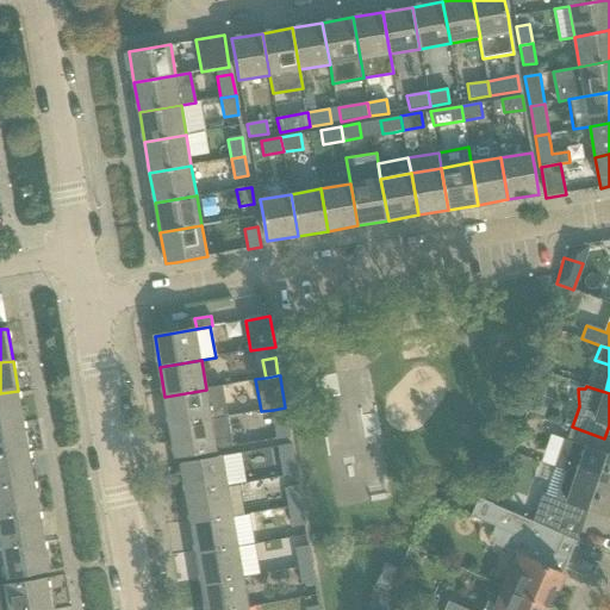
[(165,397),(170,428),(228,418),(222,387),(206,390),(165,397)]
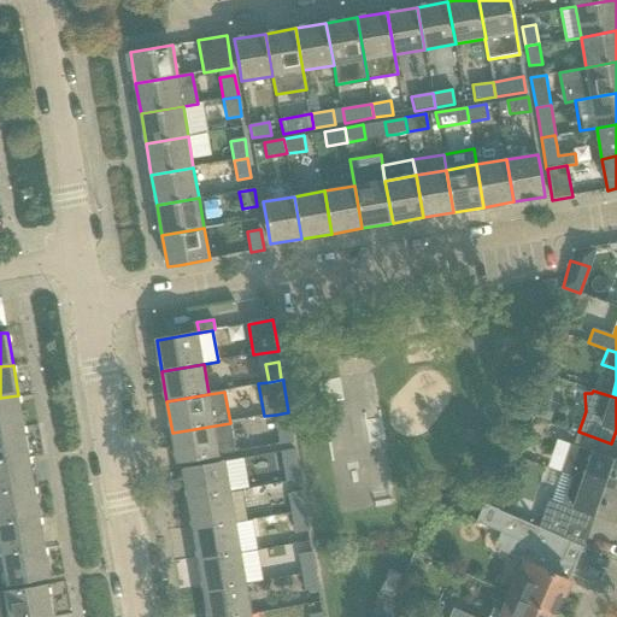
[(0,398),(0,429),(23,427),(18,395),(0,398)]
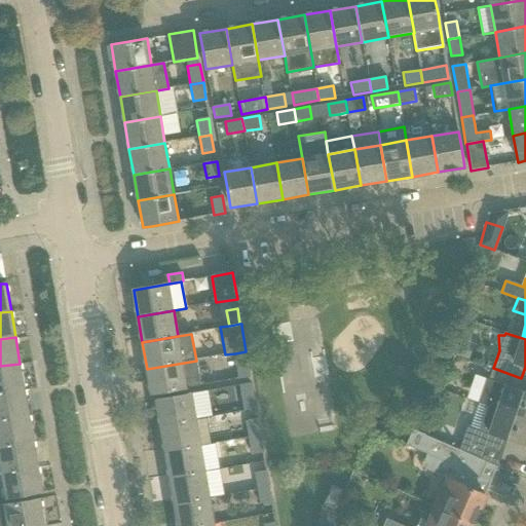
[(251,377),(248,360),(236,362),(239,379),(251,377)]
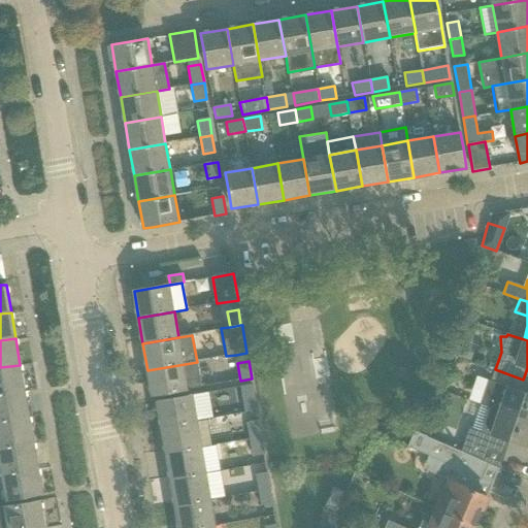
[(197,362),(147,370),(152,396),(201,388),(197,362)]
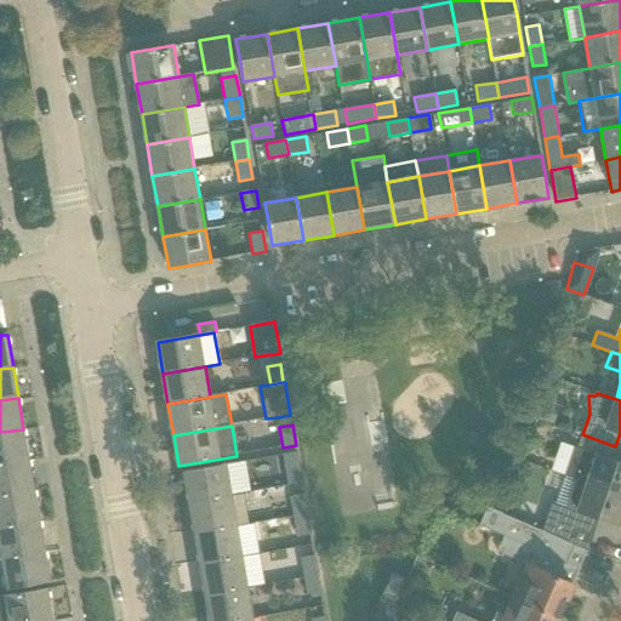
[(0,432),(0,463),(29,459),(23,429),(0,432)]
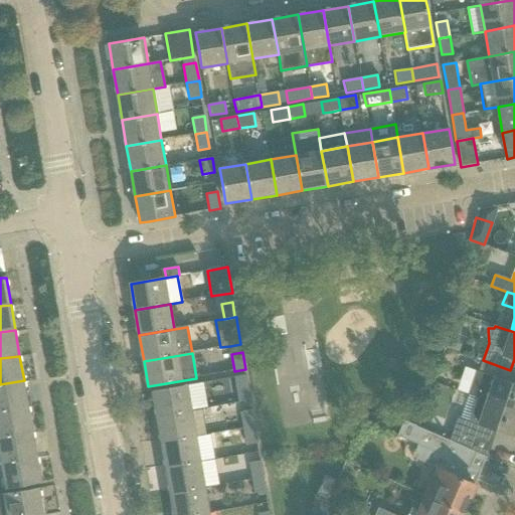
[(468,394),(477,397),(514,410),(514,384),(506,381),(510,370),(483,360),(479,373),(476,371),(468,394)]
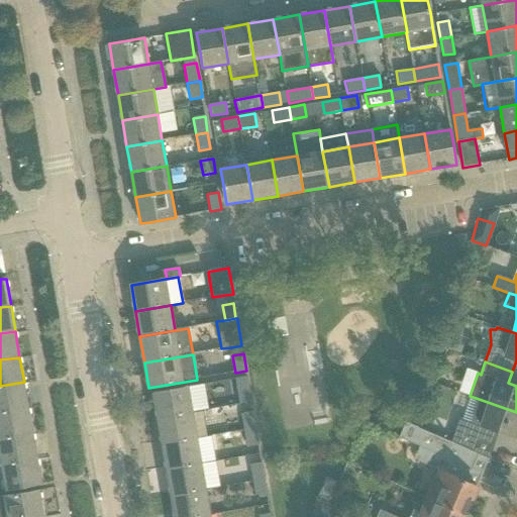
[(247,377),(236,379),(240,403),(251,401),(247,377)]
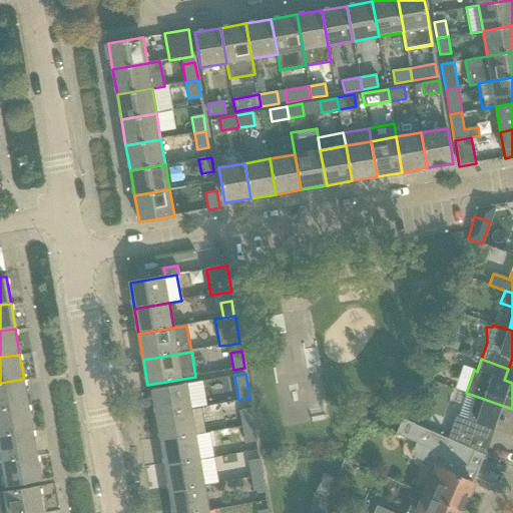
[(0,383),(0,409),(28,405),(24,379),(0,383)]
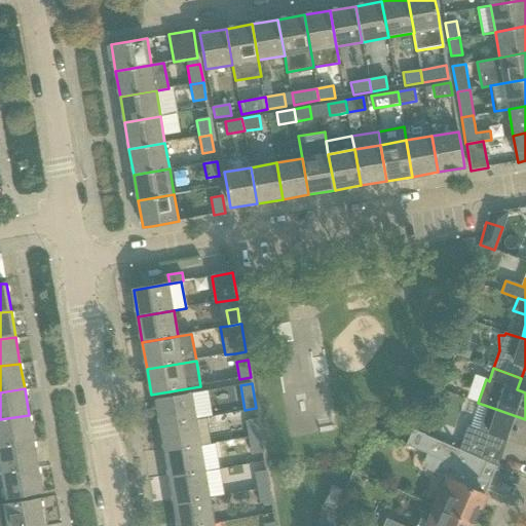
[(192,393),(156,401),(160,426),(196,420),(192,393)]
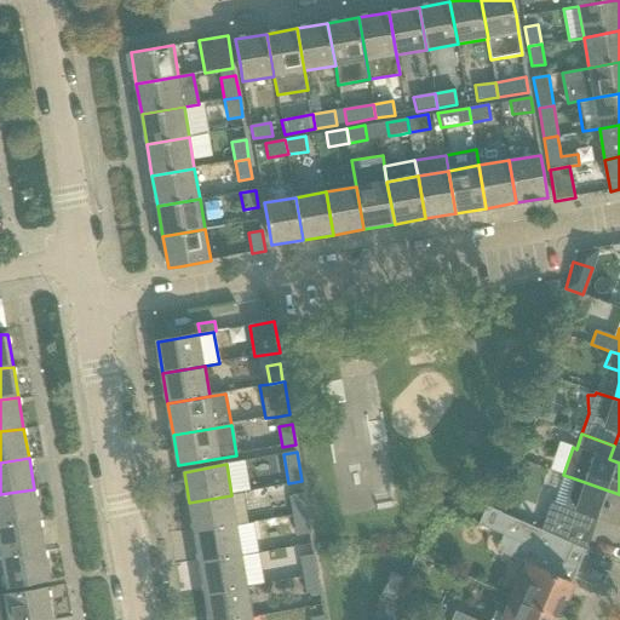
[(547,511),(540,530),(563,540),(586,550),(597,517),(618,524),(619,518),(619,494),(574,478),(566,505),(551,500),(547,511)]
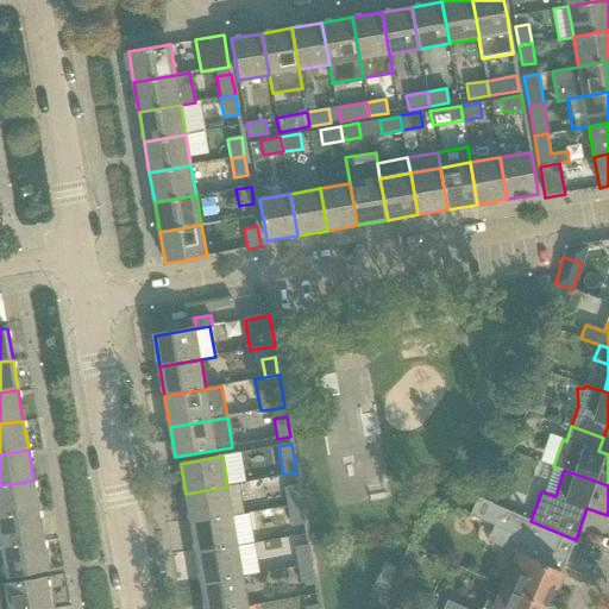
[(0,485),(0,518),(39,512),(33,481),(0,485)]
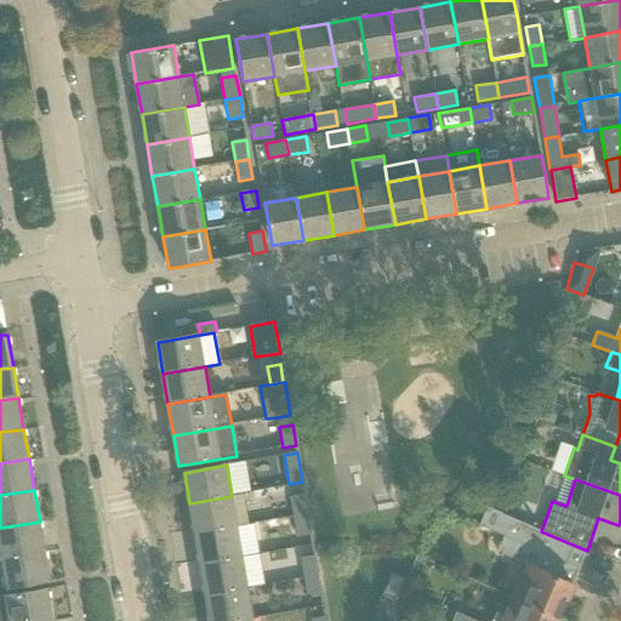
[(291,497),(295,517),(307,514),(305,495),(291,497)]
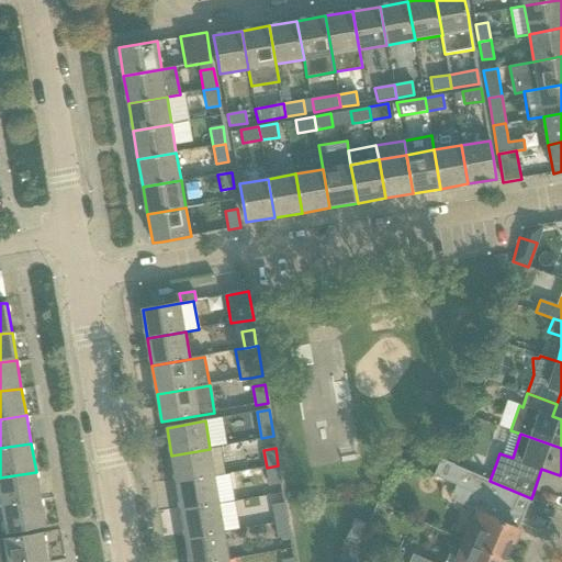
[(171,456),(176,484),(215,478),(210,449),(171,456)]
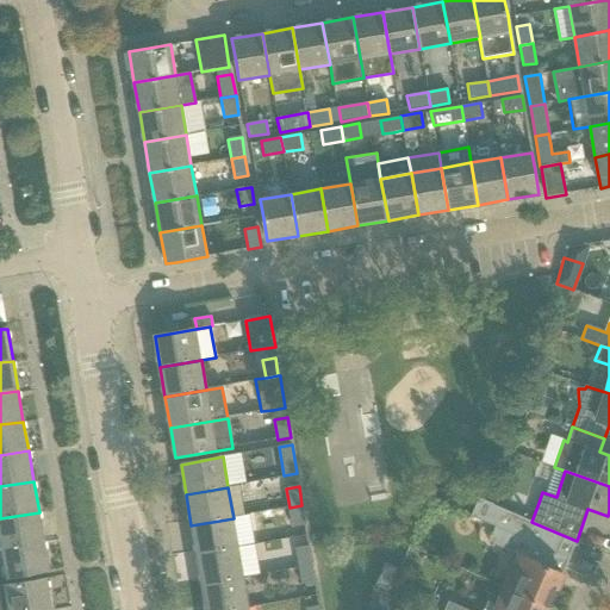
[(478,499),(471,517),(495,527),(489,542),(523,558),(517,572),(509,590),(548,607),(577,541),(554,531),(531,522),(495,506),(478,499)]
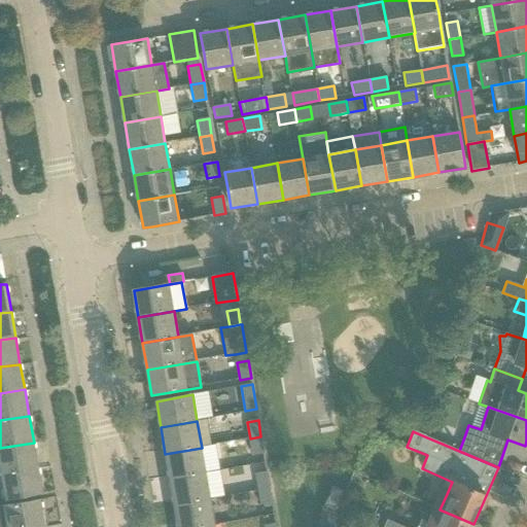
[(260,436),(250,438),(253,456),(264,454),(260,436)]
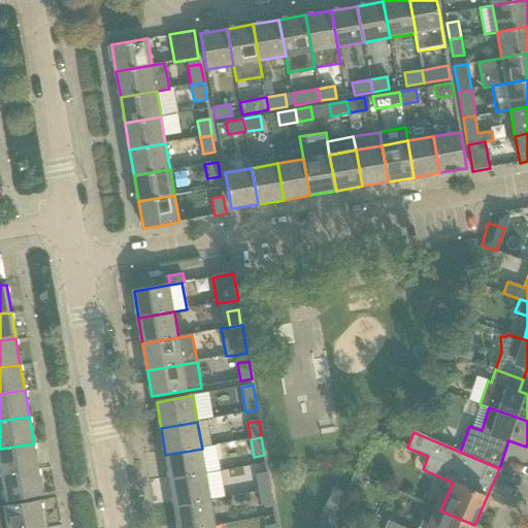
[(0,449),(0,462),(2,476),(38,469),(34,443),(0,449)]
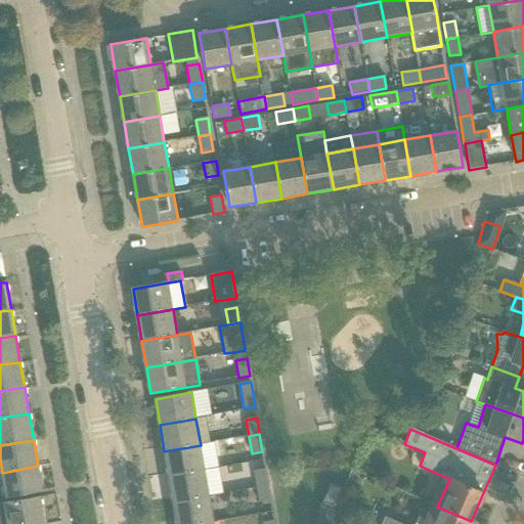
[(164,451),(169,478),(205,472),(201,445),(164,451)]
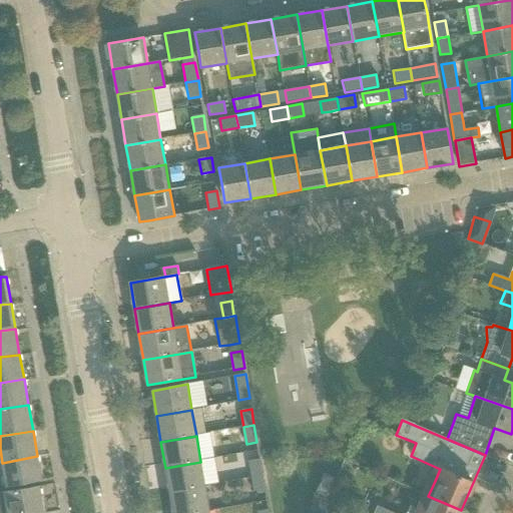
[(37,456),(2,463),(6,486),(41,480),(37,456)]
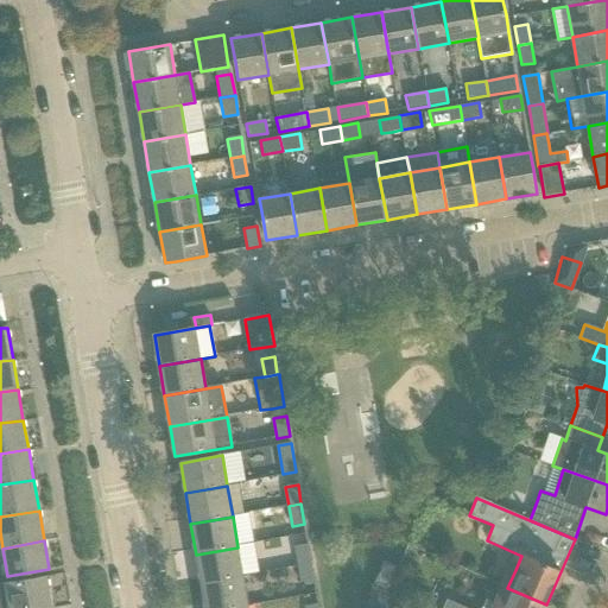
[(296,546),(298,567),(311,565),(308,545),(296,546)]
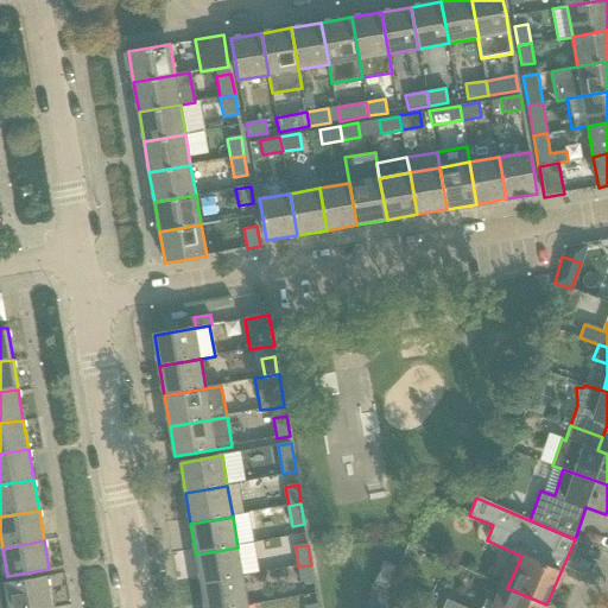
[(196,555),(201,584),(242,577),(238,548),(196,555)]
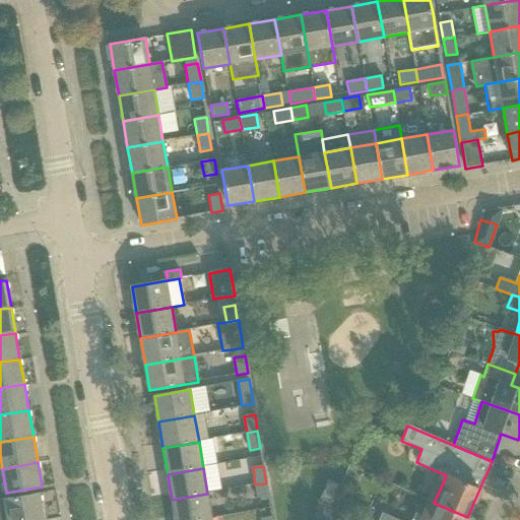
[(328,480),(320,501),(332,506),(340,485),(328,480)]
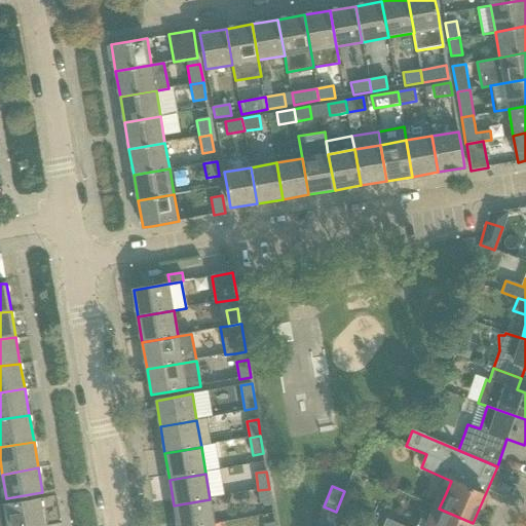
[(269,489),(258,490),(261,506),(272,504),(269,489)]
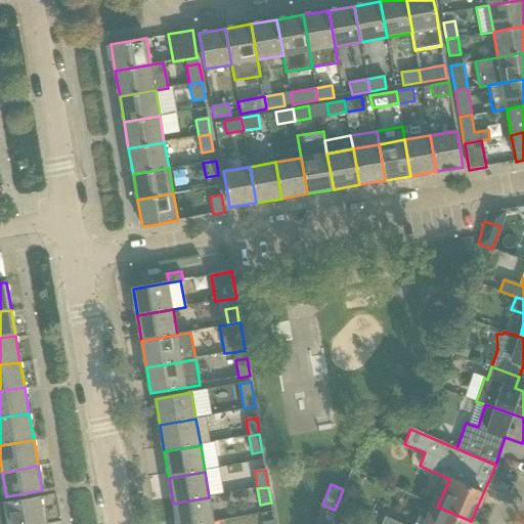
[(5,503),(0,503),(0,523),(37,523),(46,523),(41,496),(20,499),(5,503)]
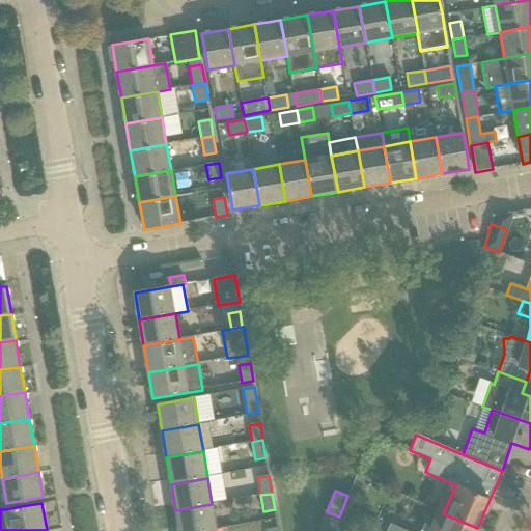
[(175,510),(178,530),(211,530),(217,530),(212,504),(175,510)]
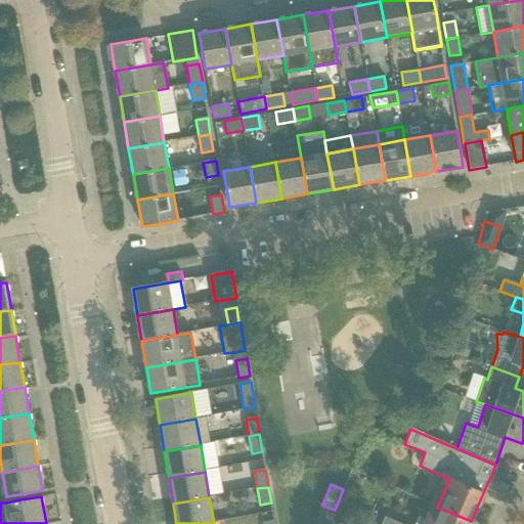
[(335,510),(322,505),(319,523),(318,523),(337,523),(341,513),(338,512),(335,510)]
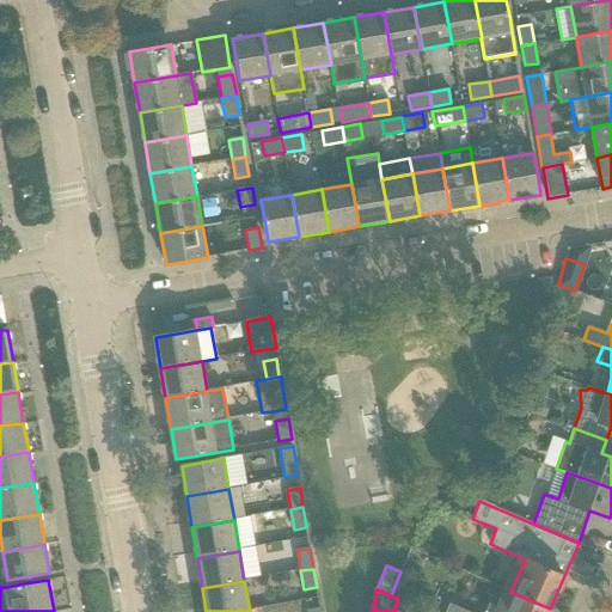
[(489,604),(485,611),(548,611),(550,609),(510,592),(507,591),(500,607),(489,604)]
